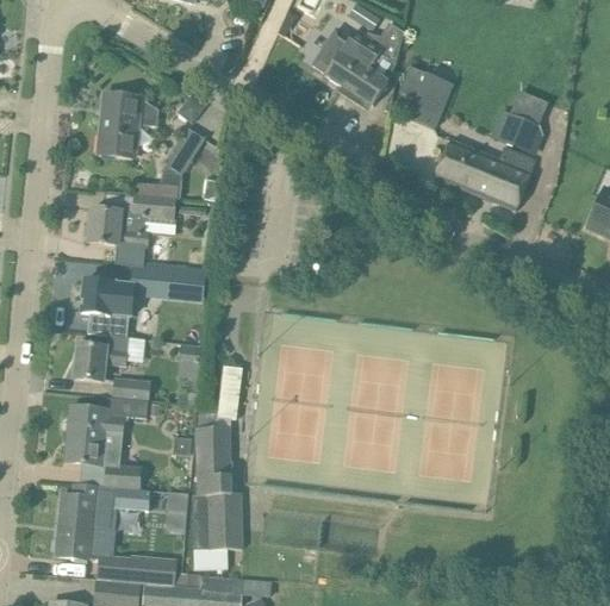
[(325,44),(312,64),(327,73),(325,74),(342,85),(337,92),(354,101),(358,95),(372,105),(385,86),(396,62),(404,31),(397,26),(388,22),(379,37),(378,39),(374,37),(373,41),(365,36),(354,29),(347,39),(334,31),(325,44)]
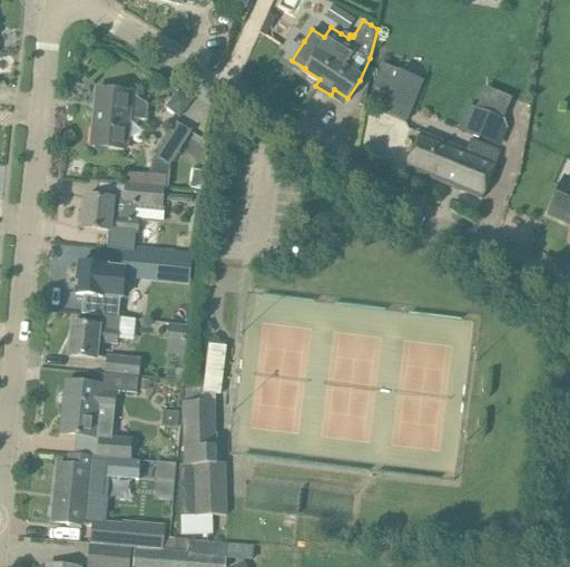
[(383,61),(373,86),(389,93),(382,109),(405,119),(423,78),(383,61)]
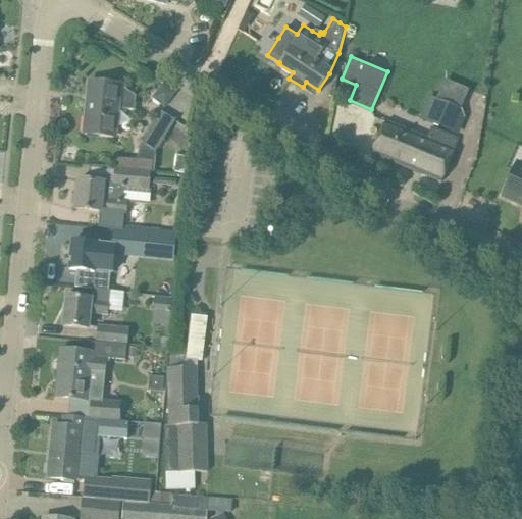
[(441,95),(434,93),(425,116),(460,130),(476,87),(449,75),(441,95)]
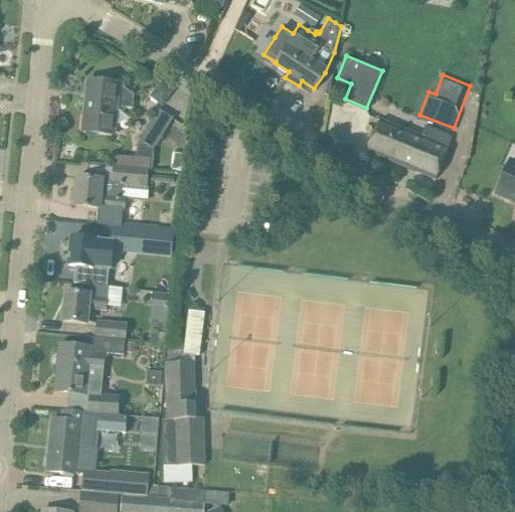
[(119,81),(88,78),(88,79),(89,79),(87,101),(86,101),(82,130),(115,133),(118,108),(132,109),(134,93),(119,82),(119,81)]
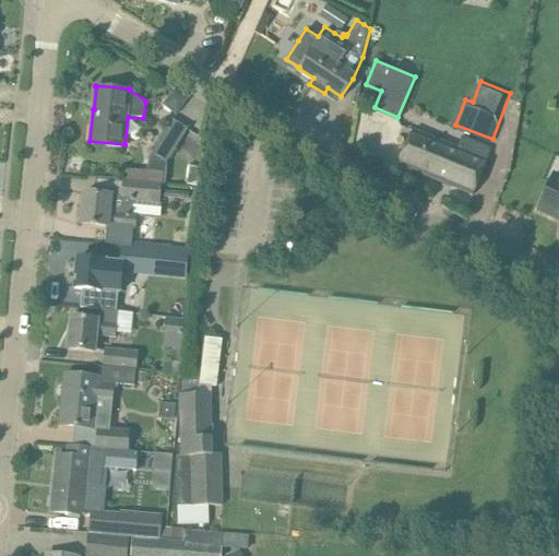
[(125,167),(123,177),(165,181),(167,161),(176,145),(188,127),(173,118),(162,135),(151,152),(152,152),(145,169),(125,167)]
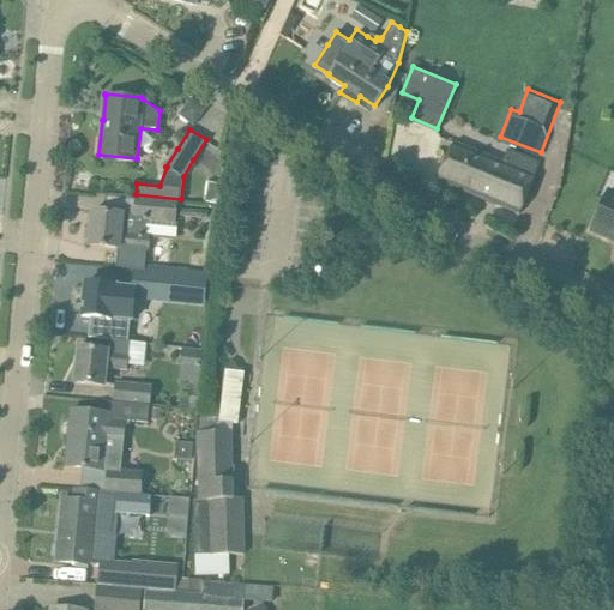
[(500,158),(453,140),(438,179),(518,211),(519,210),(534,173),(539,159),(505,145),(500,158)]
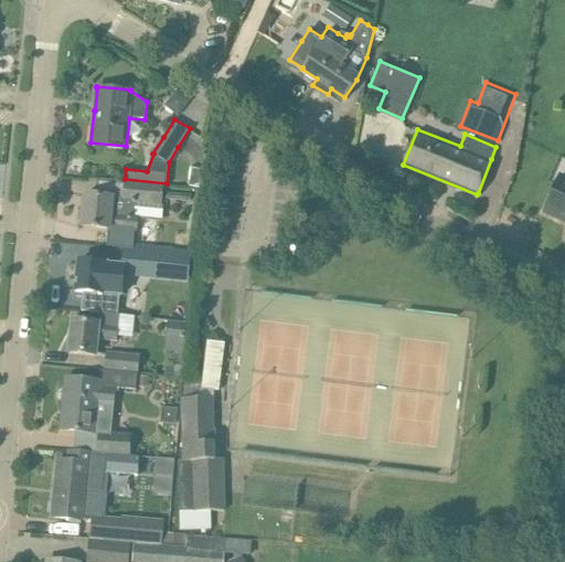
[(106,244),(123,246),(171,252),(171,246),(132,242),(135,230),(137,230),(138,215),(134,214),(135,201),(161,204),(163,184),(167,184),(167,183),(125,179),(124,193),(120,195),(85,192),(82,224),(108,228),(106,244)]
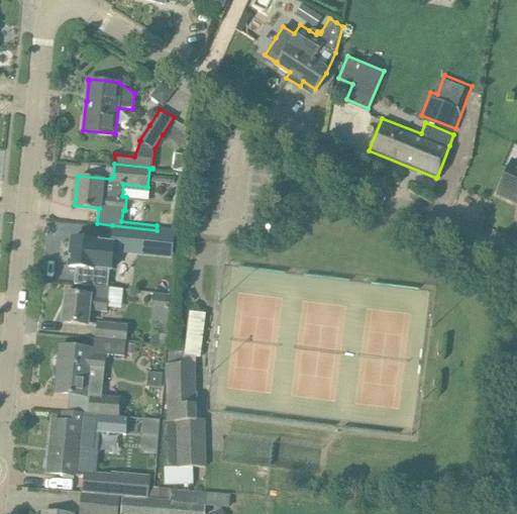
[(516,166),(516,167),(514,168),(509,166),(498,192),(516,199),(516,166)]
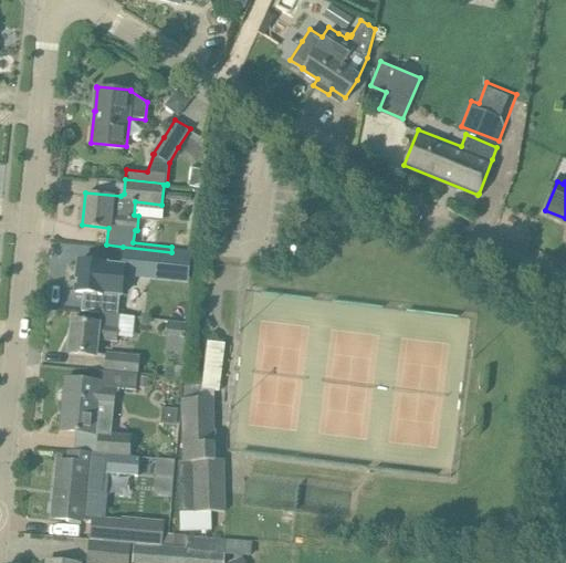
[(123,247),(121,264),(125,264),(169,270),(171,252),(123,247)]
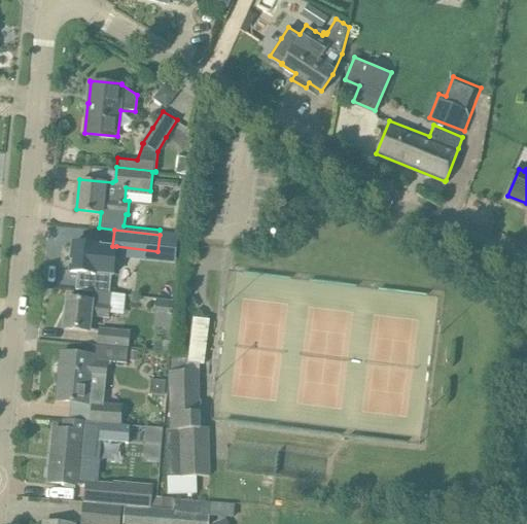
[(73,241),(70,271),(77,271),(76,288),(109,292),(111,273),(113,274),(116,246),(112,246),(96,244),(96,243),(73,241)]
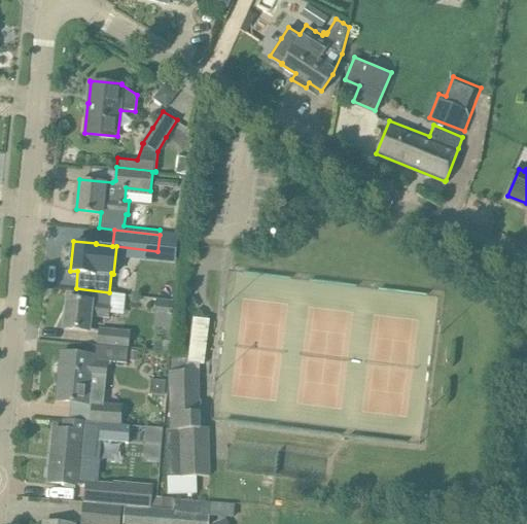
[(106,317),(109,292),(93,290),(92,300),(67,298),(64,326),(86,329),(89,315),(106,317)]
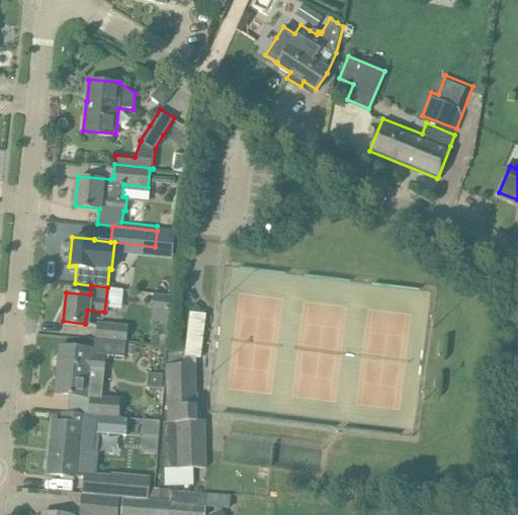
[(153,303),(170,304),(171,294),(154,292),(153,303)]
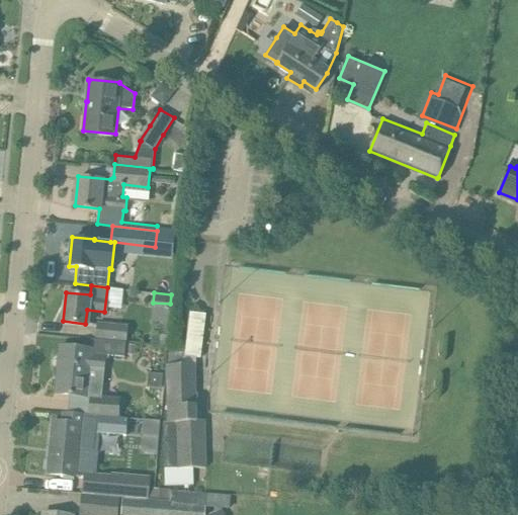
[(206,351),(210,312),(193,310),(189,349),(206,351)]
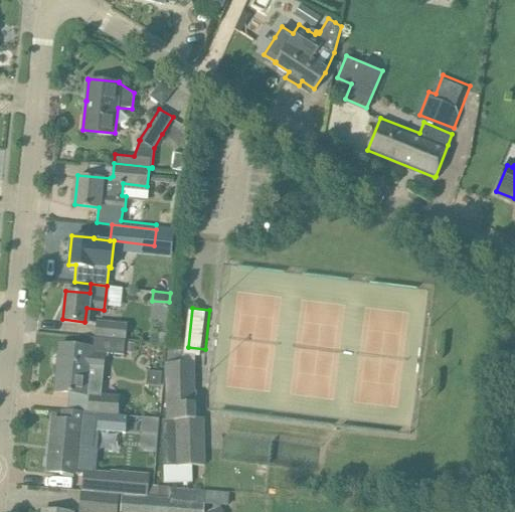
[(127,322),(96,319),(95,335),(126,338),(127,322)]
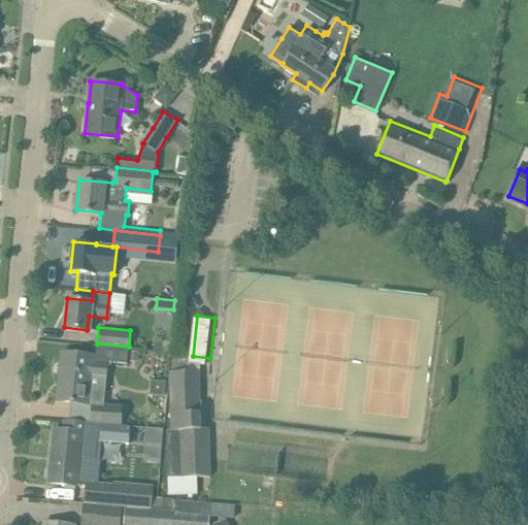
[(128,349),(97,346),(96,355),(62,352),(59,376),(64,376),(63,382),(62,382),(60,399),(92,402),(90,421),(121,424),(123,404),(103,402),(108,360),(127,362),(128,349)]
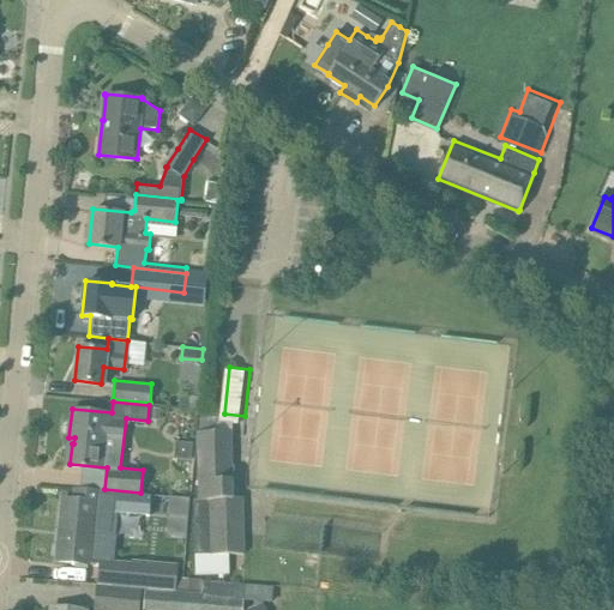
[(151,405),(150,417),(160,418),(161,406),(151,405)]
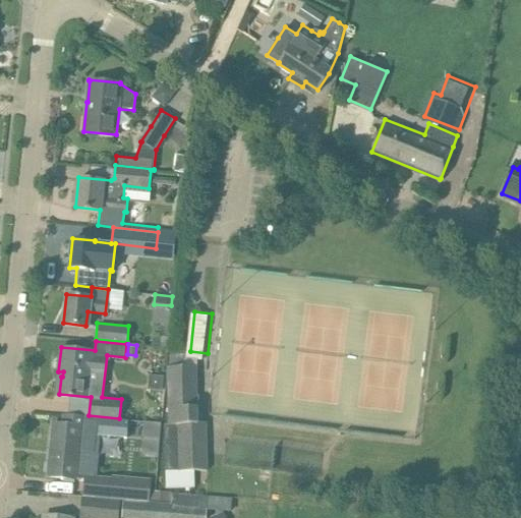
[(196,421),(195,365),(168,365),(168,422),(165,422),(166,486),(194,486),(194,469),(205,469),(205,450),(205,421),(196,421)]
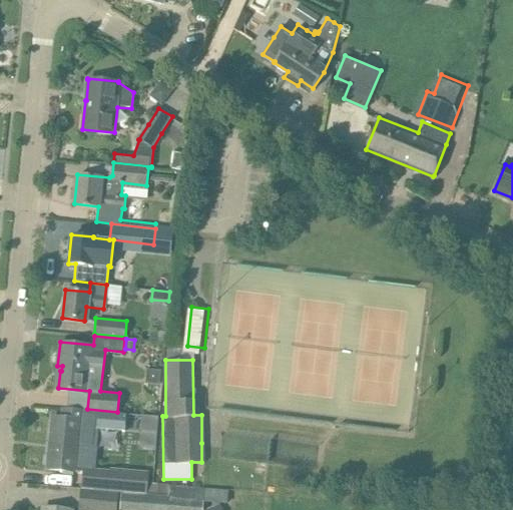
[(159,368),(146,368),(145,382),(157,383),(159,368)]
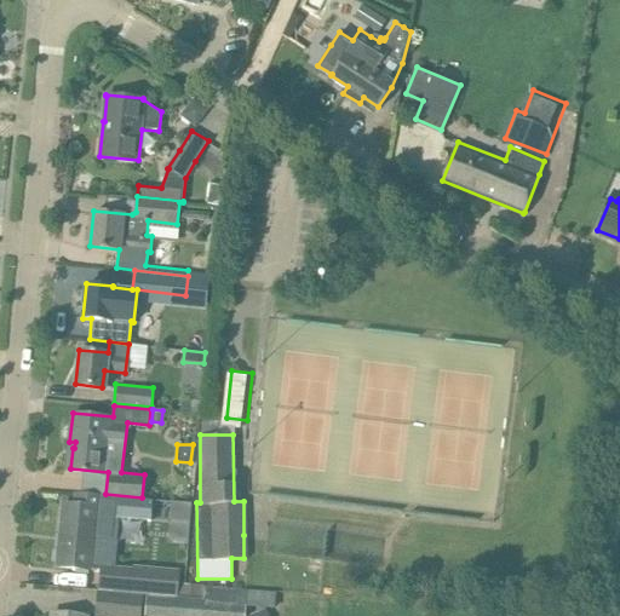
[(119,517),(150,520),(153,502),(73,494),(73,504),(63,502),(57,564),(91,568),(91,564),(102,565),(99,587),(145,592),(173,596),(199,597),(200,583),(174,581),(176,568),(130,563),(130,566),(115,565),(118,539),(116,539),(119,517)]
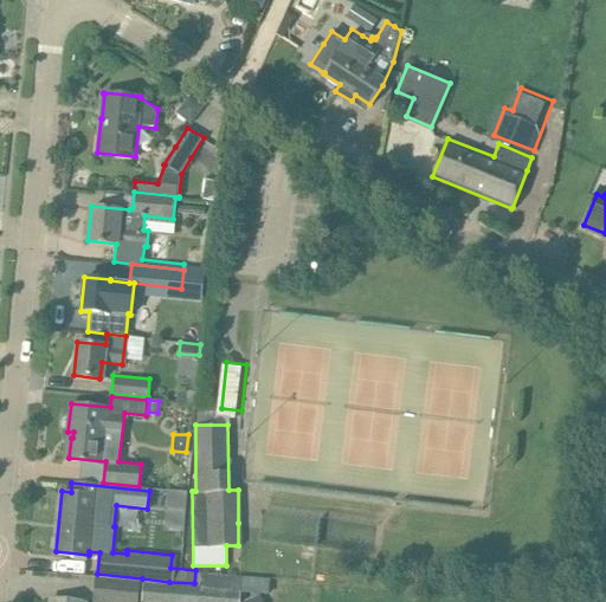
[(171,489),(167,526),(184,528),(187,490),(171,489)]
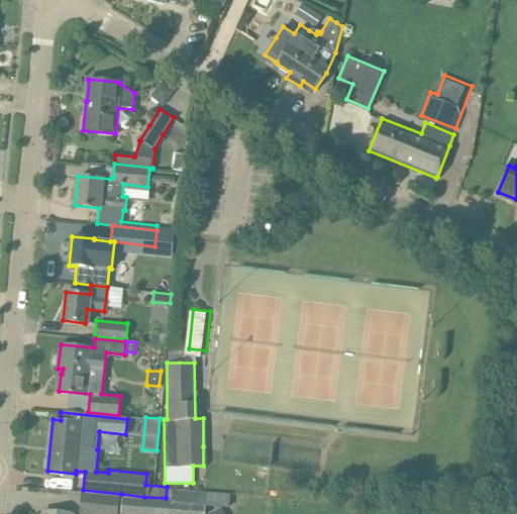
[(144,497),(121,494),(120,512),(137,513),(204,513),(205,504),(229,506),(230,493),(206,491),(206,492),(171,489),(171,487),(167,487),(166,498),(144,497)]
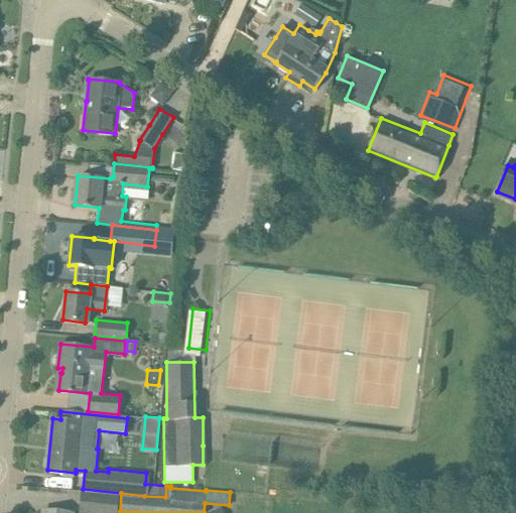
[(114,512),(116,496),(79,492),(77,511),(93,512),(114,512)]
